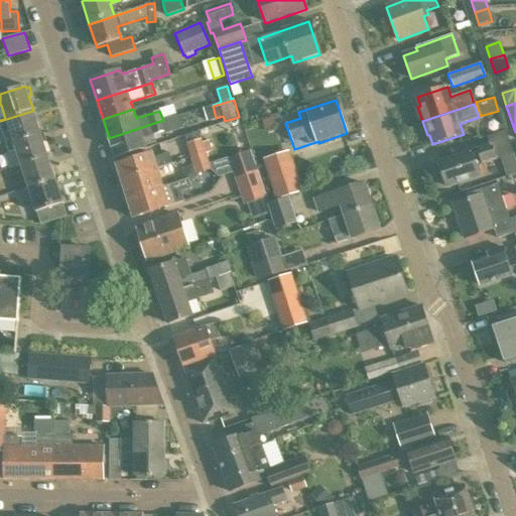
[(6,144),(6,145),(40,133),(32,111),(0,121),(0,126),(1,130),(9,127),(14,142),(6,144)]
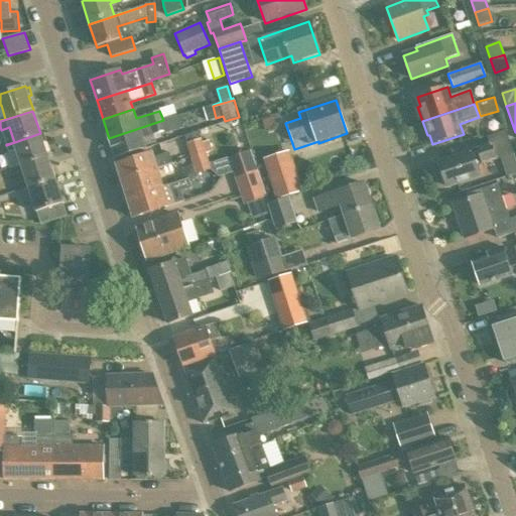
[(163,120),(109,138),(115,157),(156,144),(155,140),(160,138),(159,133),(166,131),(163,120)]
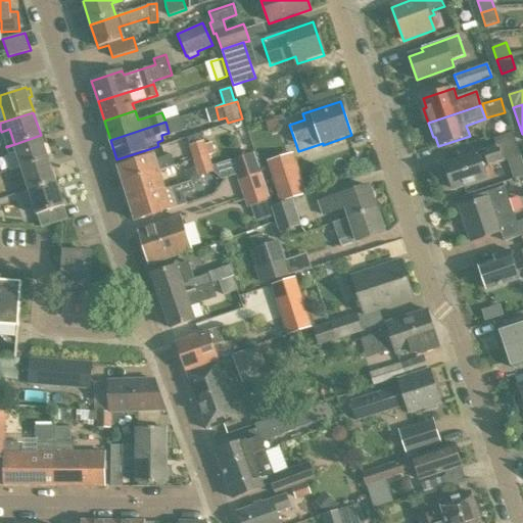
[(447,178),(450,185),(453,187),(454,190),(487,179),(483,168),(503,160),(520,154),(513,132),(494,139),(497,148),(445,165),(449,175),(447,178)]
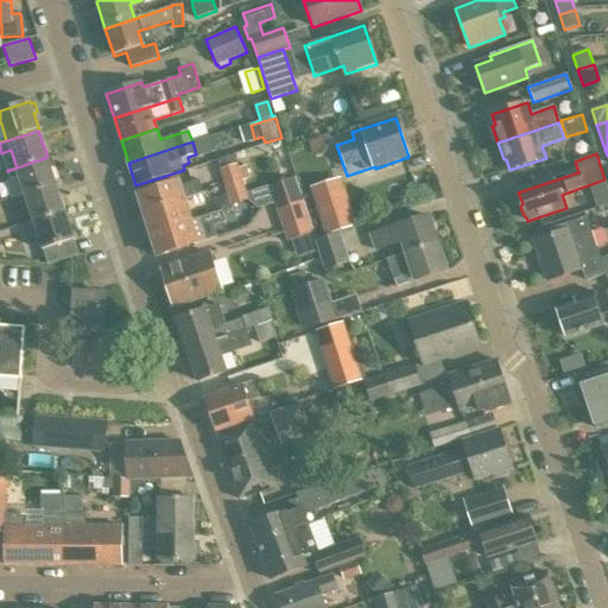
[(216,162),(225,187),(227,187),(242,182),(242,181),(249,178),(246,166),(238,169),(234,156),(216,162)]
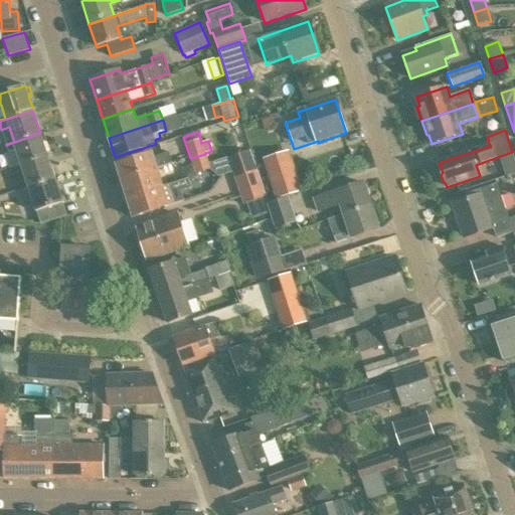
[(16,150),(21,163),(47,154),(43,142),(46,141),(43,133),(40,134),(40,133),(6,145),(8,153),(16,150)]
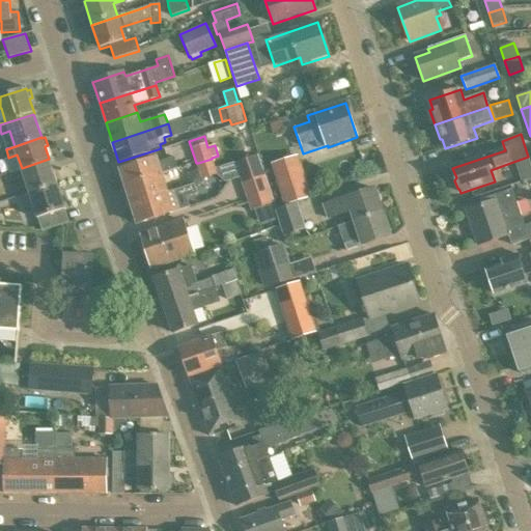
[(234,163),(242,184),(243,183),(264,175),(257,155),(234,163)]
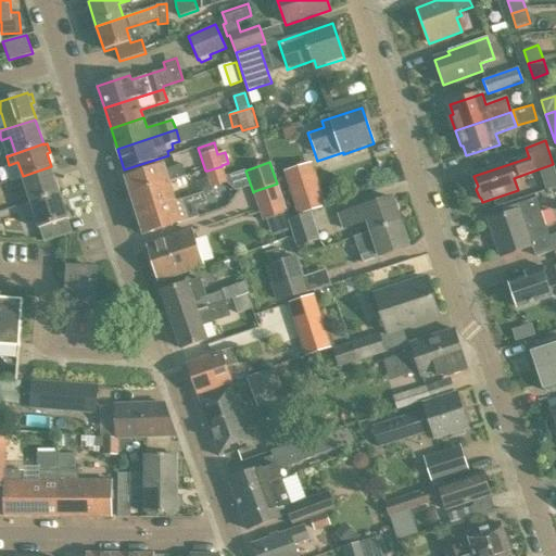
[(23,176),(30,201),(59,191),(51,166),(23,176)]
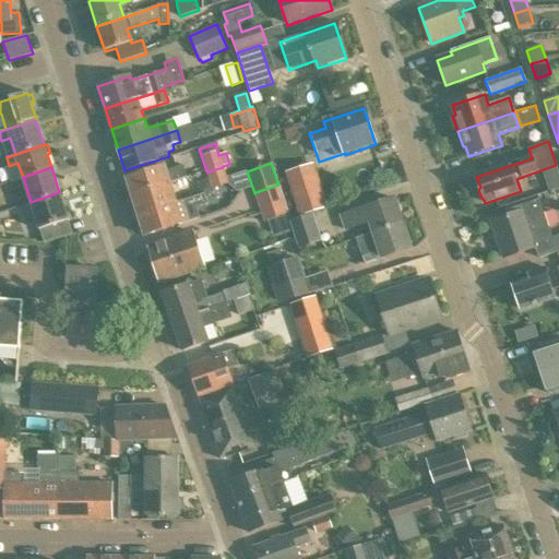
[(128,179),(132,195),(187,178),(183,167),(167,173),(165,167),(128,179)]
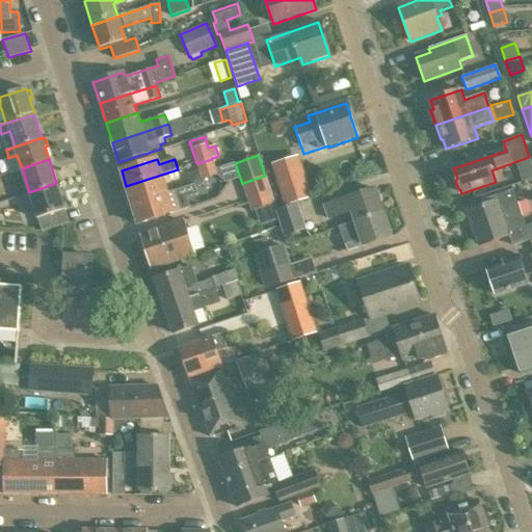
[(217,175),(212,159),(198,163),(204,179),(217,175)]
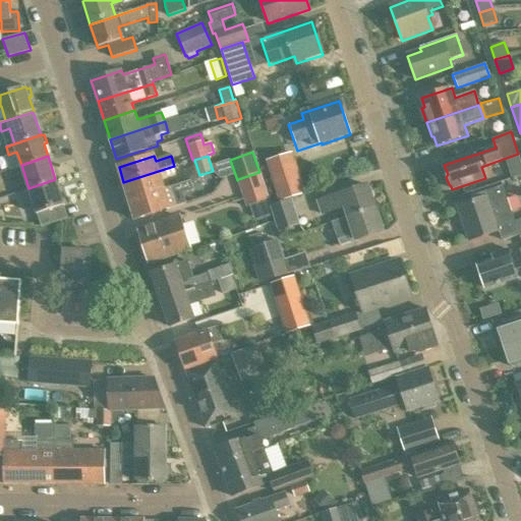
[(293,158),(261,168),(273,203),(304,192),(293,158)]
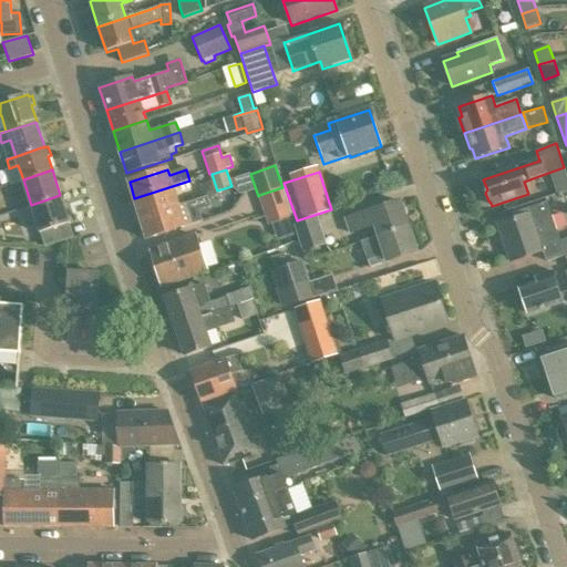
[(212,174),(209,174),(212,183),(199,186),(203,199),(216,195),(215,191),(217,191),(212,174)]
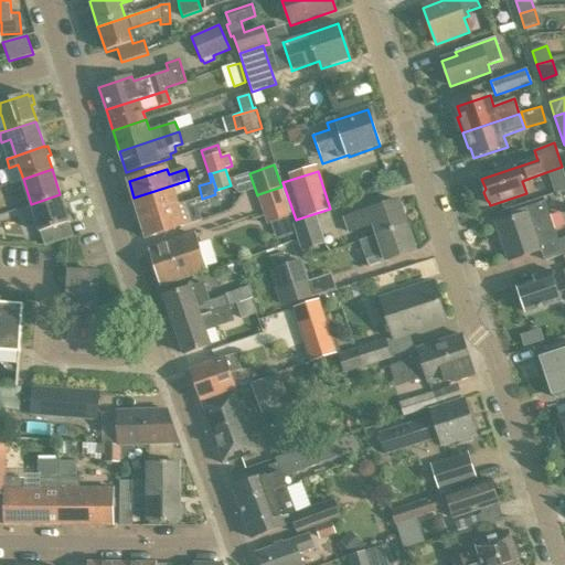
[(134,198),(140,217),(179,206),(172,187),(190,181),(189,180),(134,198)]
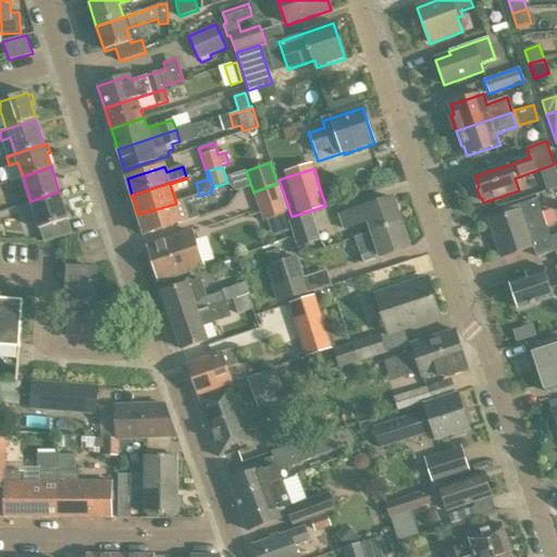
[(255,192),(254,193),(263,221),(287,212),(277,184),(255,192)]
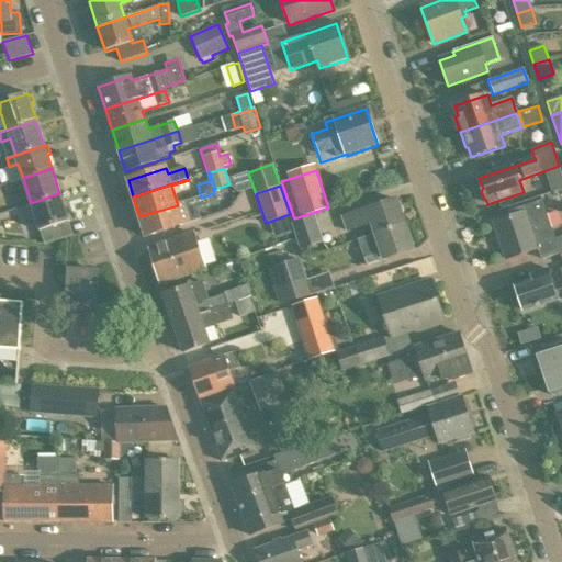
[(59,193),(31,203),(40,229),(68,221),(59,193)]
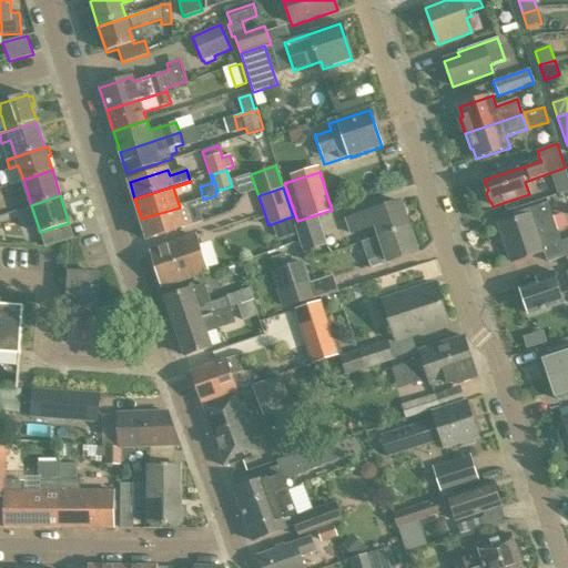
[(180,208),(141,219),(148,240),(202,222),(199,211),(211,208),(209,200),(180,209),(180,208)]
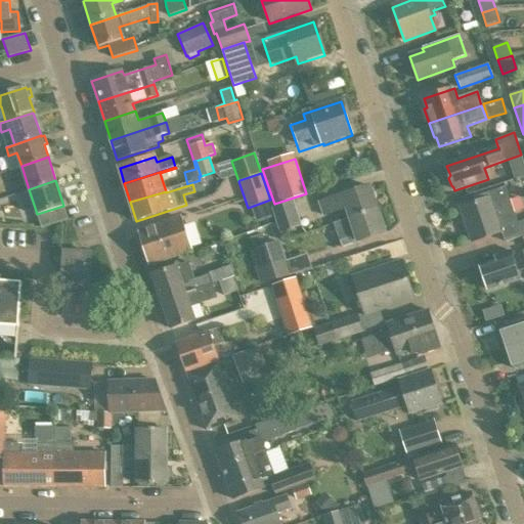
[(348,209),(351,218),(378,210),(370,187),(320,204),(324,217),(348,209)]
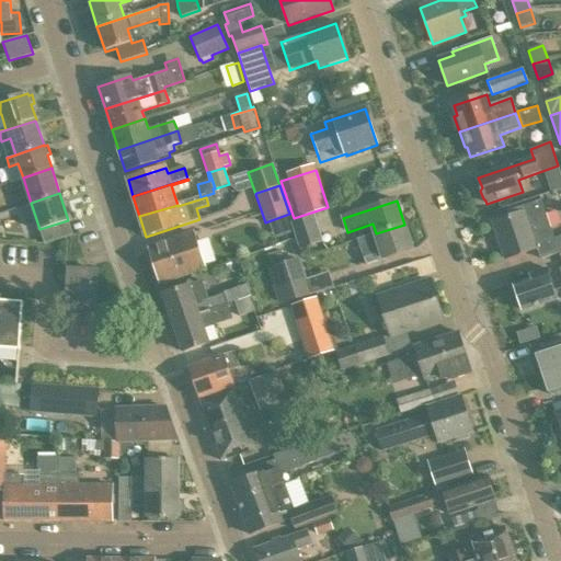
[(559,254),(560,253),(560,236),(554,239),(541,201),(505,212),(507,218),(493,222),(505,260),(537,250),(540,260),(559,254)]
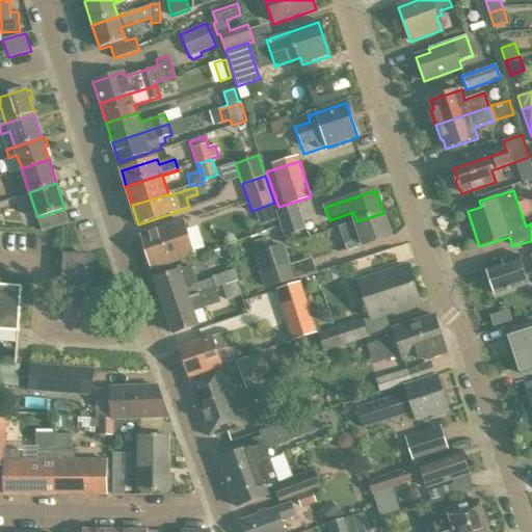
[(275,211),(284,237),(307,230),(297,204),(275,211)]
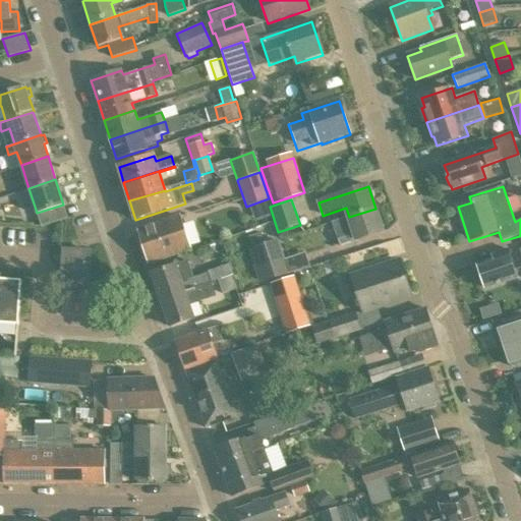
[(375,209),(349,217),(349,218),(333,223),(340,246),(383,232),(375,209)]
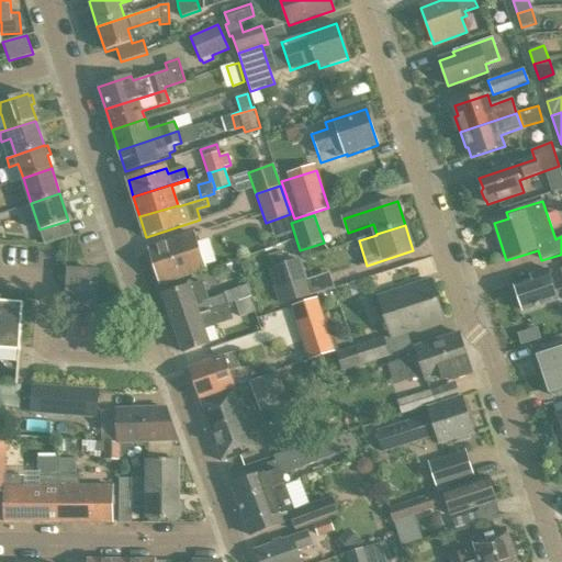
[(149,248),(160,281),(205,266),(195,233),(149,248)]
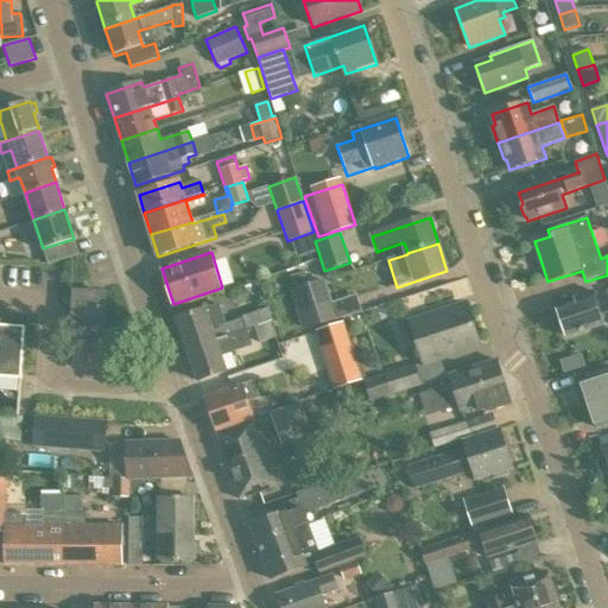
[(607,274),(606,276),(607,282),(607,290),(606,291),(607,303),(597,306),(594,292),(576,298),(577,302),(557,309),(568,337),(605,325),(607,324),(607,274)]
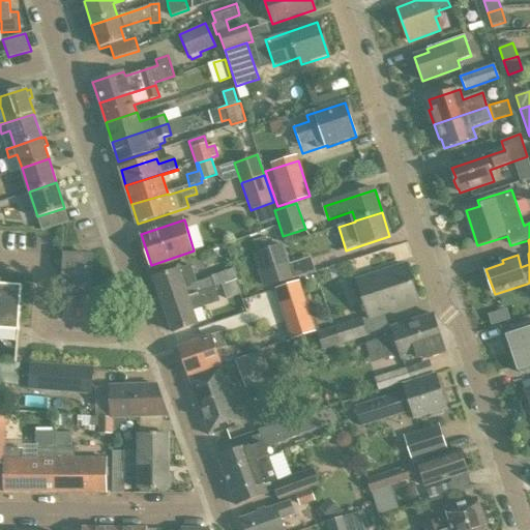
[(298,277),(293,263),(290,264),(283,244),(253,255),(264,289),(298,277)]
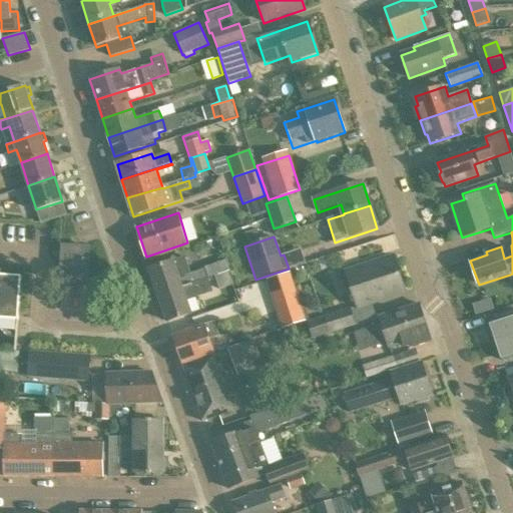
[(306,246),(286,252),(290,268),(310,262),(306,246)]
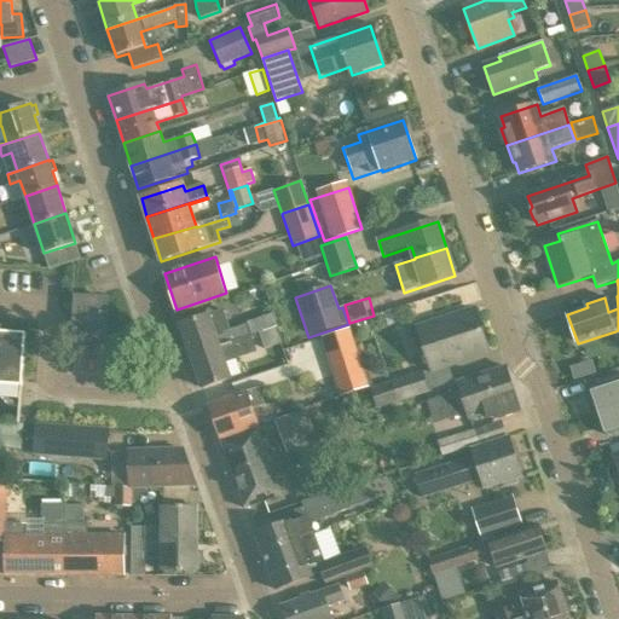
[(76,299),(74,339),(105,340),(108,300),(76,299)]
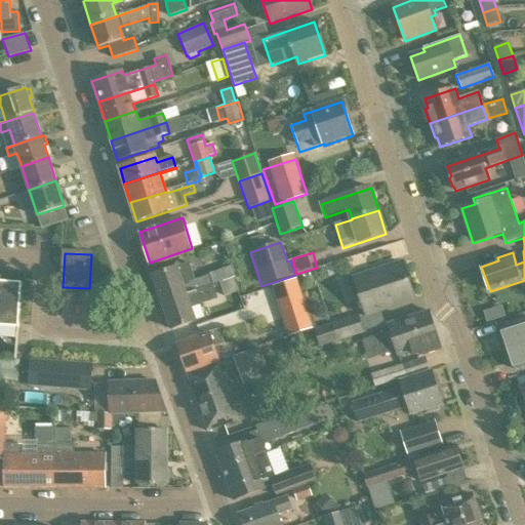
[(154,274),(163,300),(203,288),(212,285),(209,276),(194,281),(188,263),(154,274)]
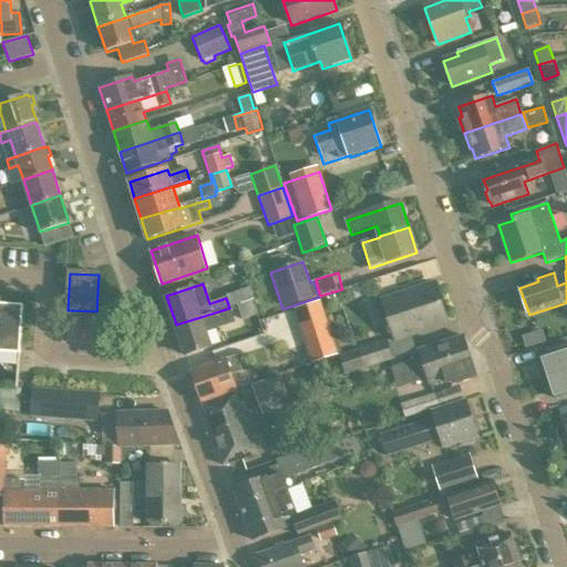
[(382,301),(395,341),(446,325),(433,285),(382,301)]
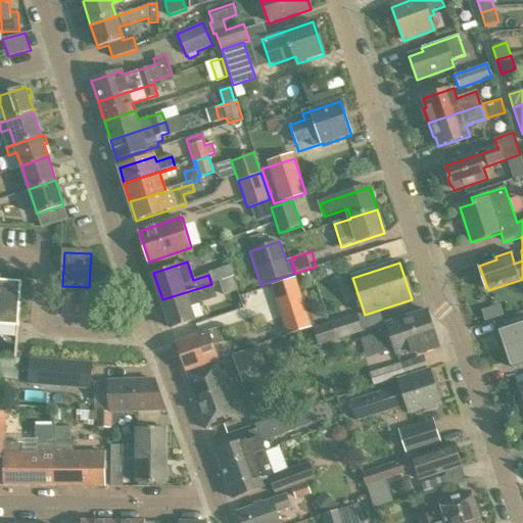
[(222,295),(237,290),(233,277),(217,282),(222,295)]
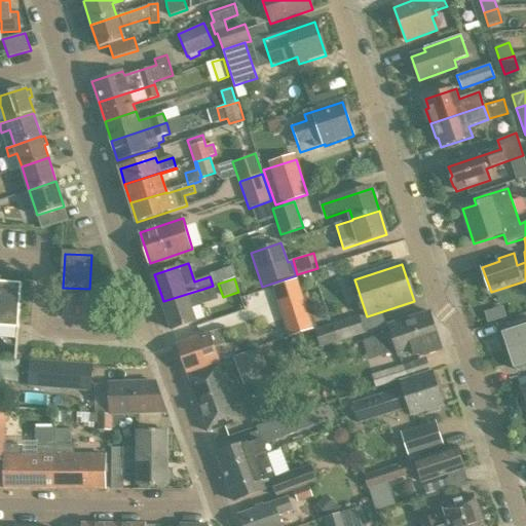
[(296,278),(273,286),(290,337),(312,330),(296,278)]
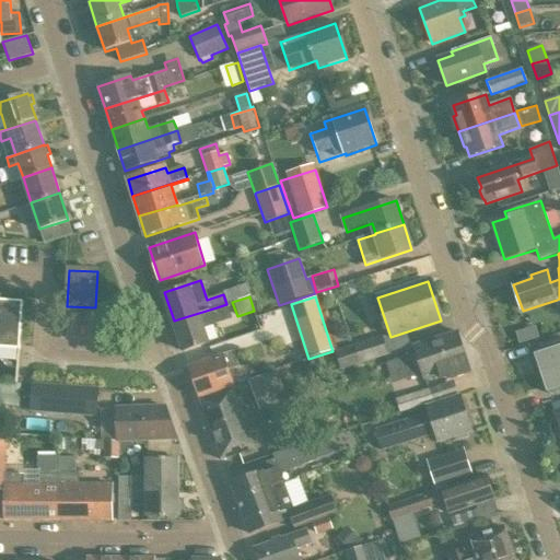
[(14,371),(13,375),(15,375),(22,306),(0,304),(0,363),(6,370),(14,371)]
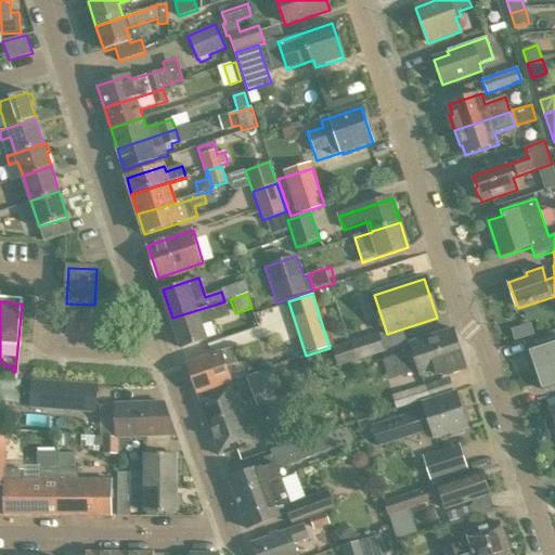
[(215,305),(172,318),(182,347),(207,339),(202,325),(229,315),(224,301),(215,305)]
